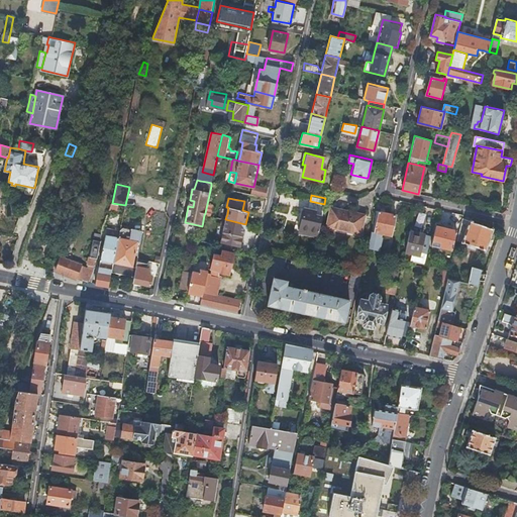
[(317,236),(324,204),(310,201),(308,208),(304,207),(298,231),(317,236)]
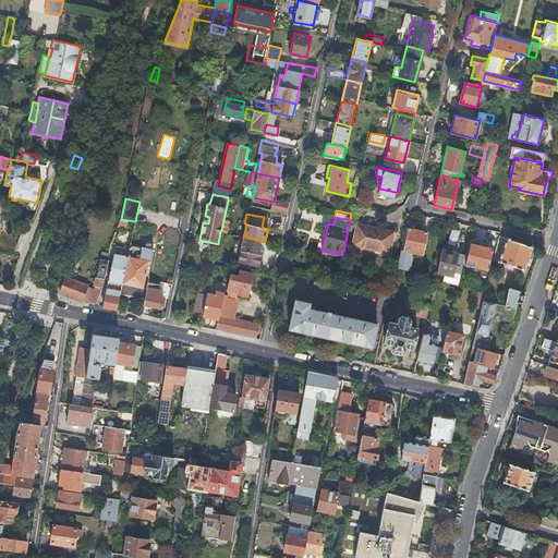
[(368,246),(389,251),(393,232),(358,225),(353,244),(368,249),(368,246)]
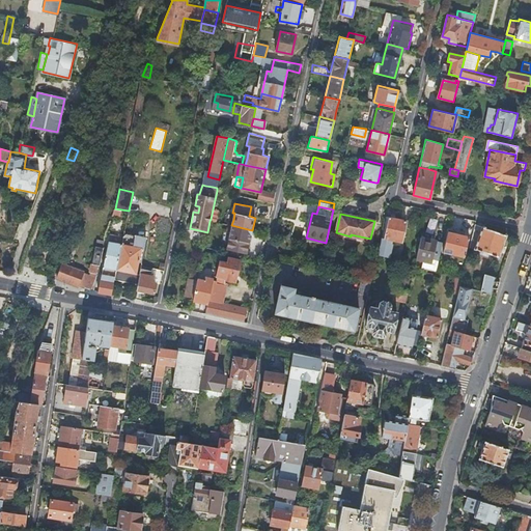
[(401,241),(406,220),(388,216),(384,238),(381,236),(378,254),(388,256),(391,243),(391,239),(401,241)]
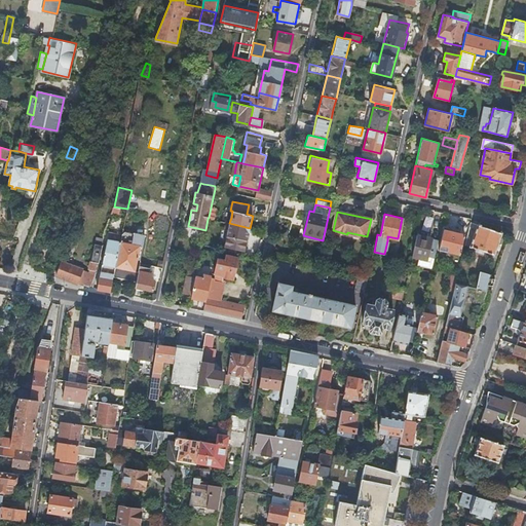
[(470,222),(464,245),(493,255),(501,232),(470,222)]
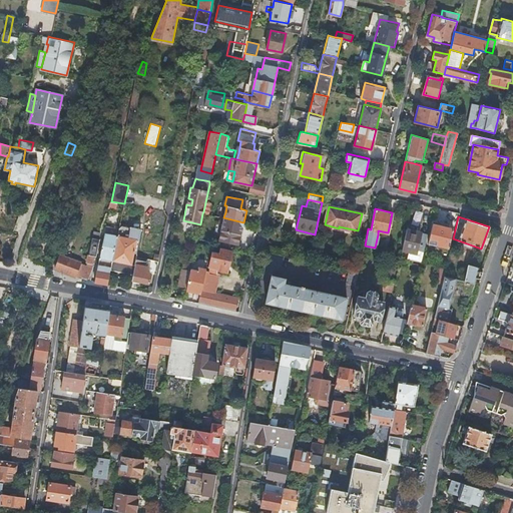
[(243,222),(223,217),(218,240),(238,244),(240,234),(243,222)]
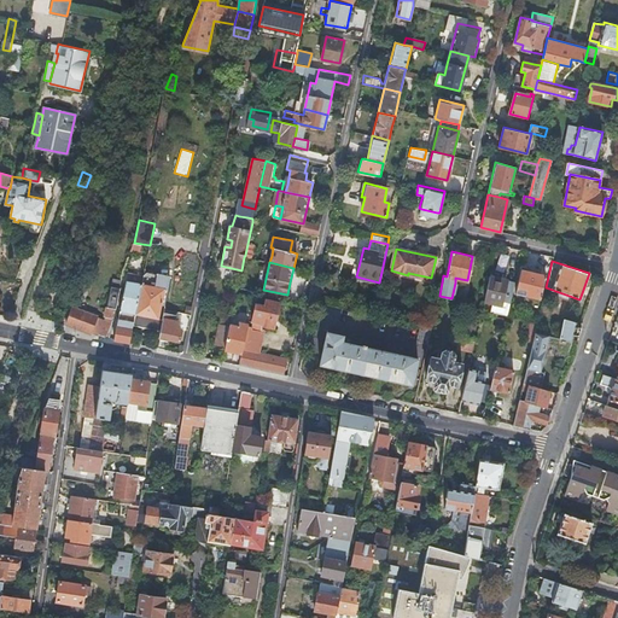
[(116,266),(112,286),(120,287),(123,268),(116,266)]
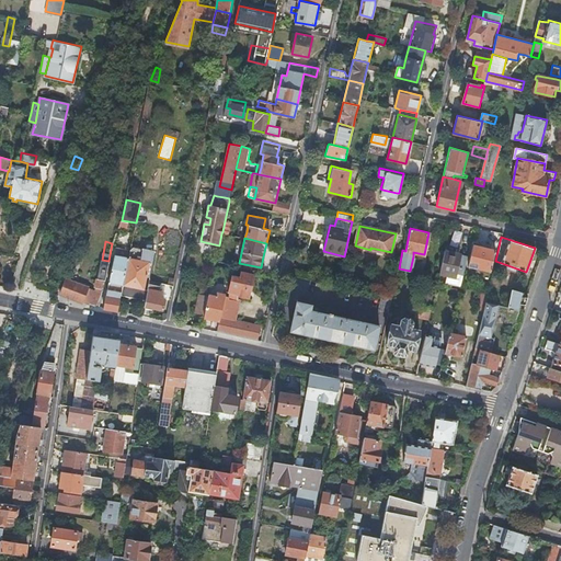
[(468,266),(490,272),(495,250),(473,244),(468,266)]
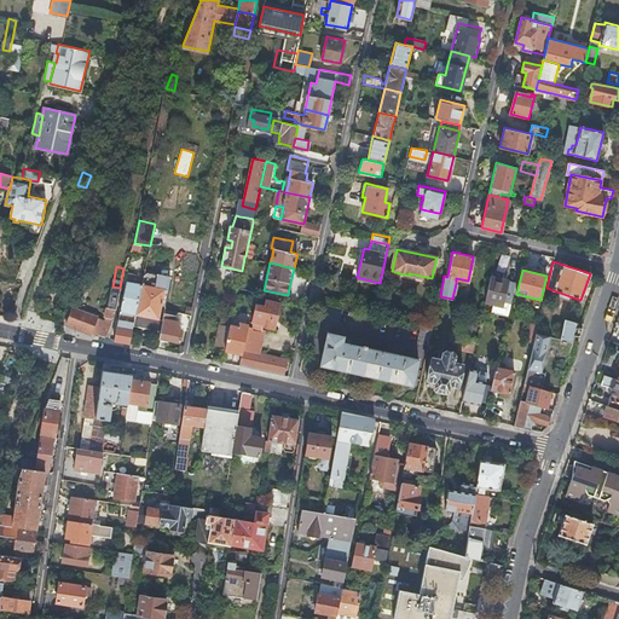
[(161,329),(163,319),(158,318),(163,300),(166,300),(171,276),(157,273),(157,278),(144,276),(142,283),(136,313),(134,324),(157,329),(161,329)]
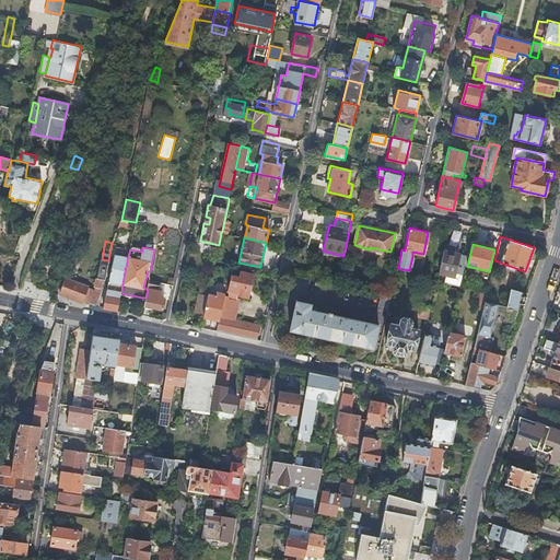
[(459,254),(444,249),(439,272),(448,275),(447,279),(461,282),(466,256),(458,254),(459,254)]
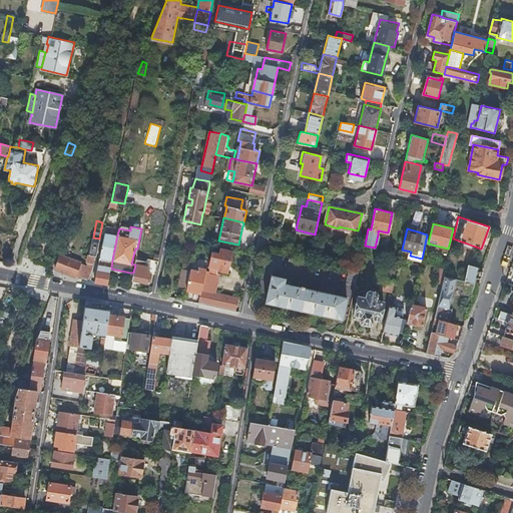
[(95,282),(108,284),(110,274),(111,269),(112,260),(117,234),(105,232),(99,257),(97,271),(95,282)]
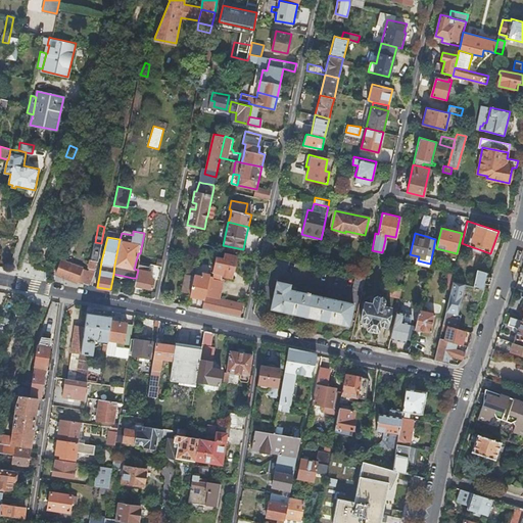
[(88,285),(93,286),(101,243),(95,242),(89,271),(82,268),(61,259),(56,273),(77,281),(83,283),(88,285)]
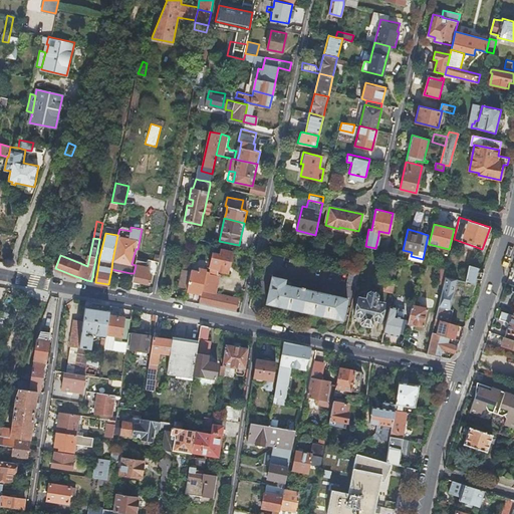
[(201,293),(199,303),(236,311),(239,298),(216,293),(220,273),(218,273),(218,272),(224,273),(226,265),(230,266),(234,251),(221,248),(220,253),(213,252),(210,267),(207,267),(207,270),(201,293)]
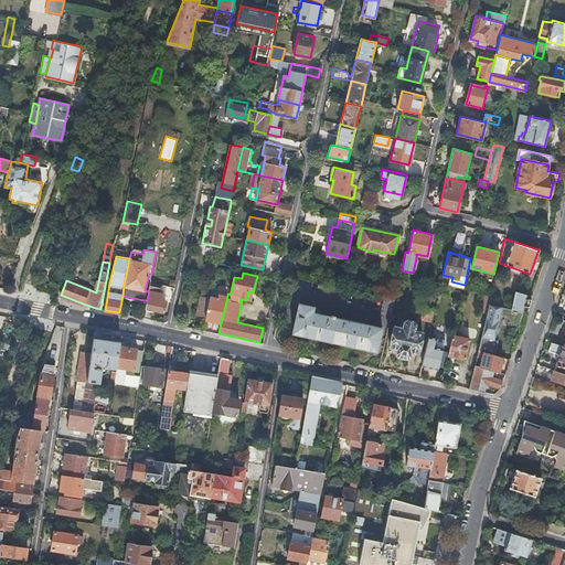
[(147,300),(145,310),(152,311),(153,309),(163,311),(167,300),(162,299),(163,292),(160,292),(161,287),(150,285),(149,291),(147,300)]
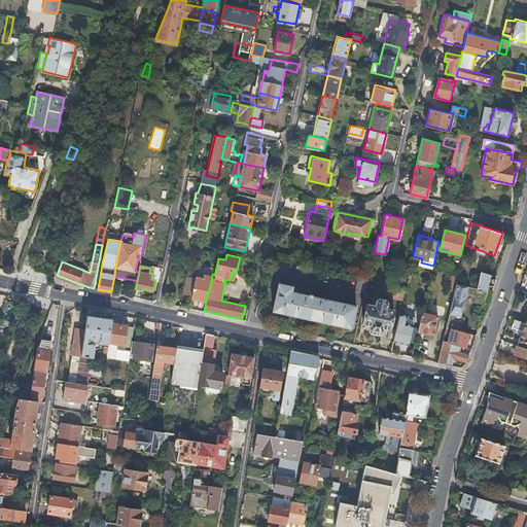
[(481,272),(477,288),(487,290),(488,285),(492,286),(495,280),(490,279),(491,275),(481,272)]
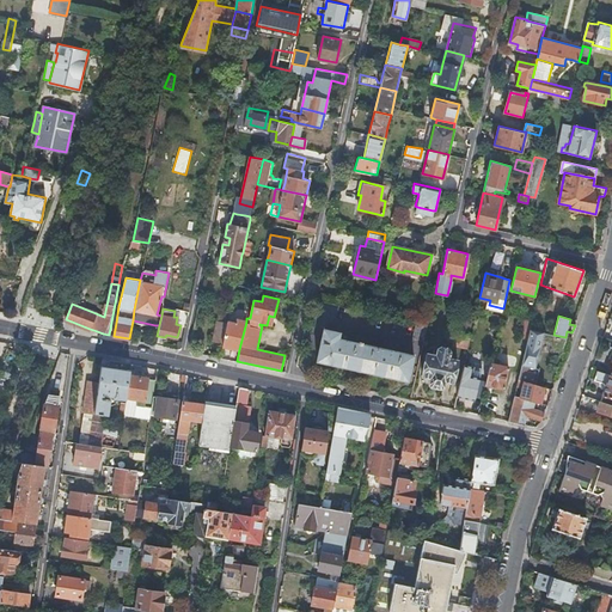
[(224,343),(222,346),(239,349),(246,322),(237,319),(237,323),(227,320),(227,323),(224,343)]
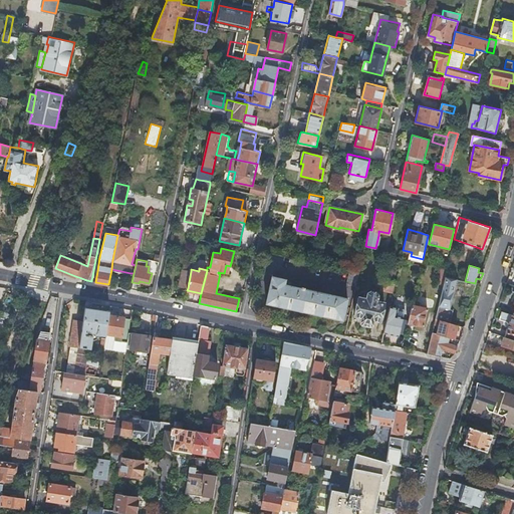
[(397,269),(391,268),(388,279),(394,280),(397,269)]
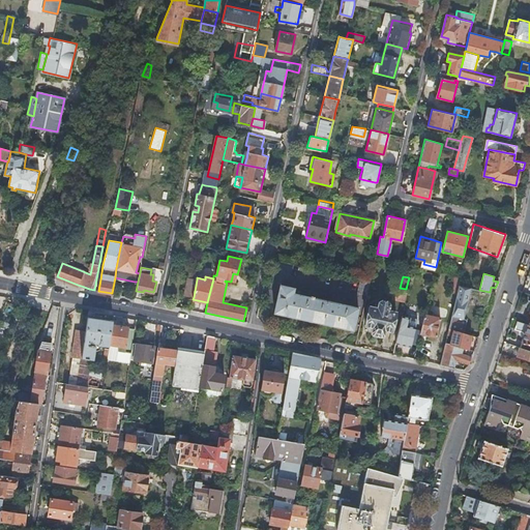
[(197,280),(187,277),(184,295),(194,297),(197,280)]
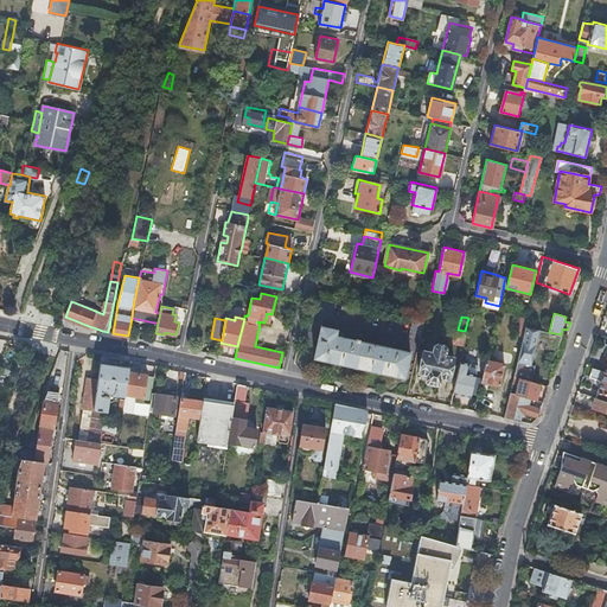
[(421,337),(425,321),(413,318),(409,334),(421,337)]
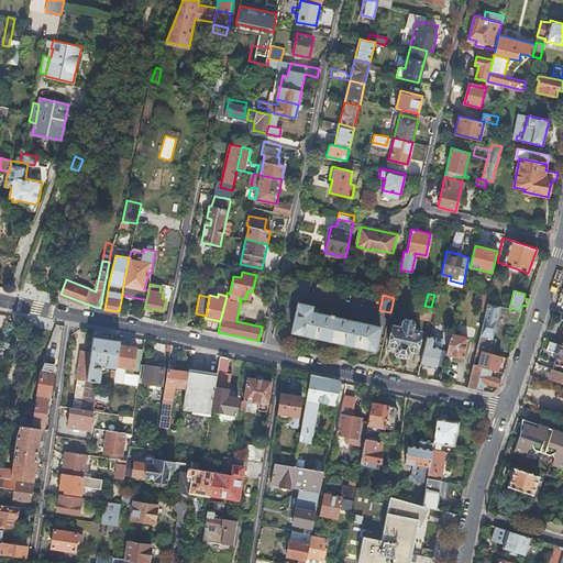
[(486,311),(488,302),(481,301),(478,310),(486,311)]
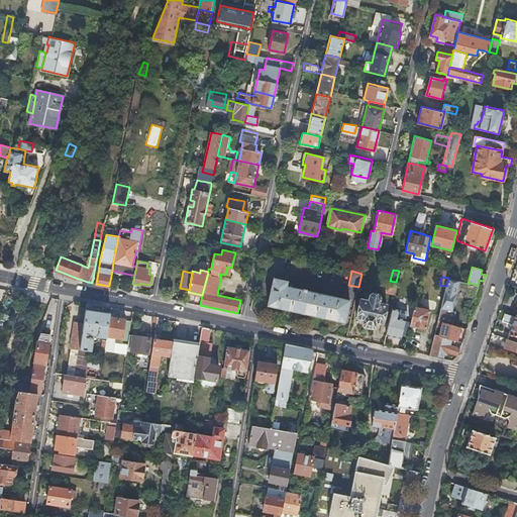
[(287,281),(273,278),(268,304),(345,321),(349,299),(307,290),(307,288),(303,287),(303,289),(286,286),(287,281)]
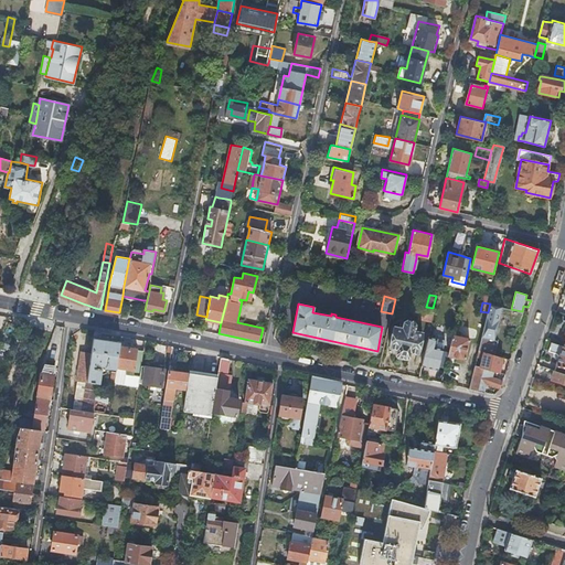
[(502,307),(490,304),(488,312),(479,350),(483,351),(496,355),(499,341),(494,340),(502,307)]
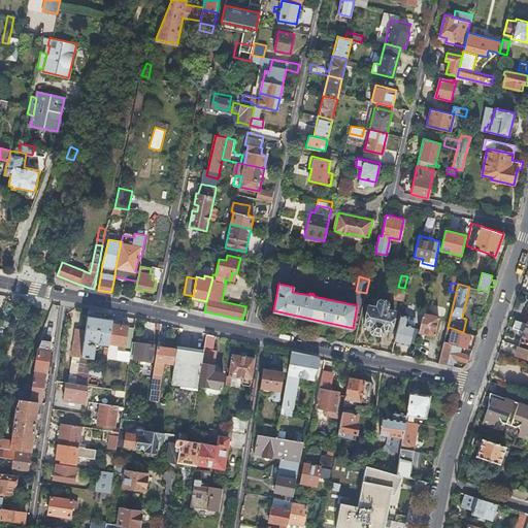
[(398,287),(398,286),(395,286),(392,298),(403,301),(406,288),(404,288),(398,287)]
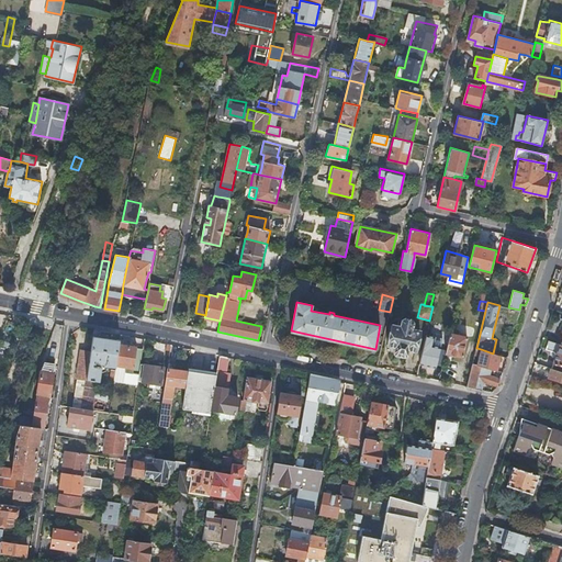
[(392,325),(388,345),(395,347),(394,352),(395,356),(404,358),(407,356),(408,349),(415,351),(419,332),(413,329),(414,323),(413,321),(404,318),(401,321),(400,326),(392,325)]
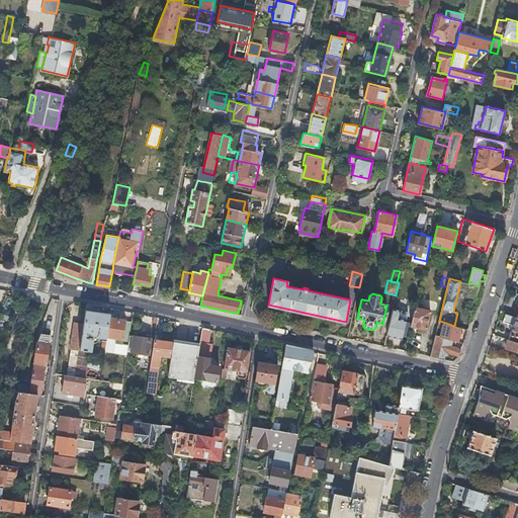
[(94,305),(88,304),(84,324),(80,349),(90,350),(92,350),(94,339),(99,340),(99,336),(107,338),(107,336),(111,317),(111,313),(93,310),(94,305)]
